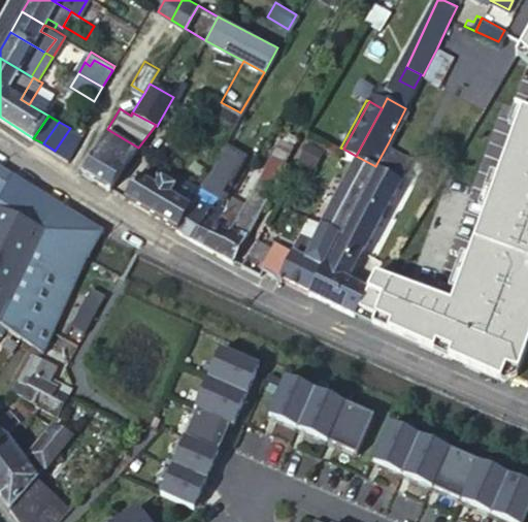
[(55,151),(67,159),(81,135),(70,128),(55,151)]
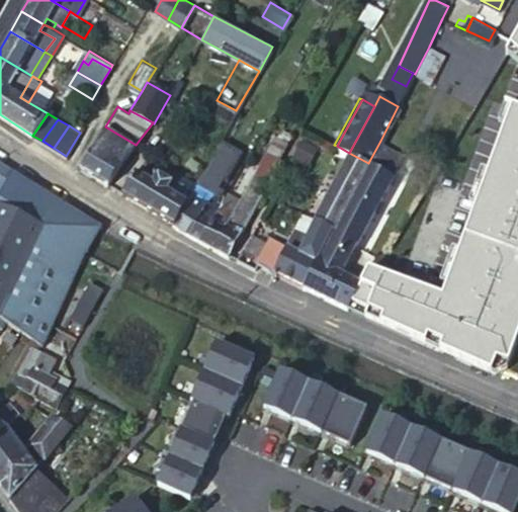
[(83,170),(107,183),(124,160),(136,145),(105,126),(79,166),(83,170)]
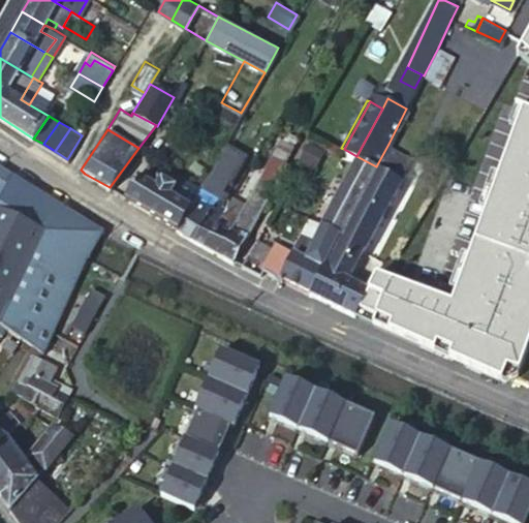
[(276,180),(296,144),(280,136),(249,192),(244,203),(230,194),(228,197),(203,242),(231,258),(273,185),(276,180)]
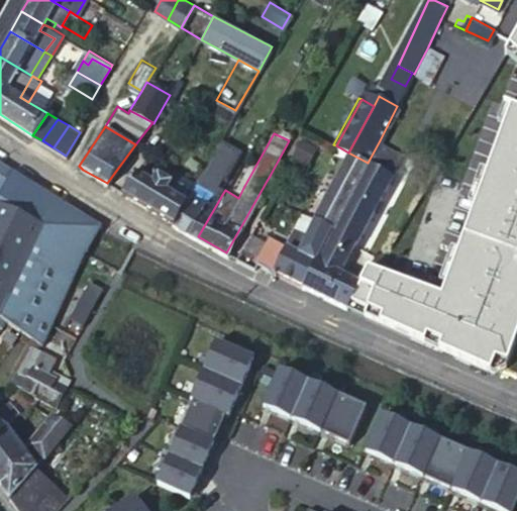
[(210,170),(225,178),(241,149),(225,142),(210,170)]
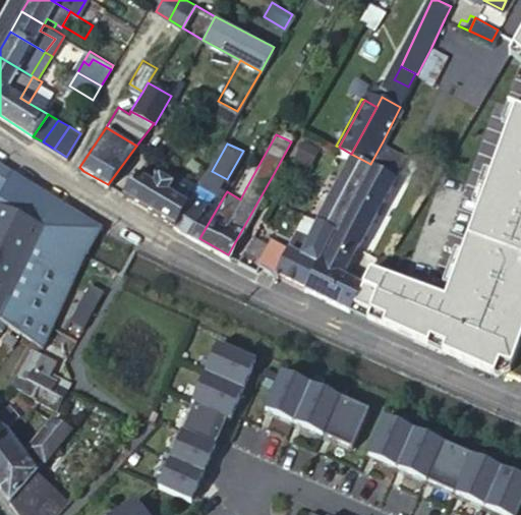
[(316,219),(336,229),(357,189),(370,164),(351,154),(316,219)]
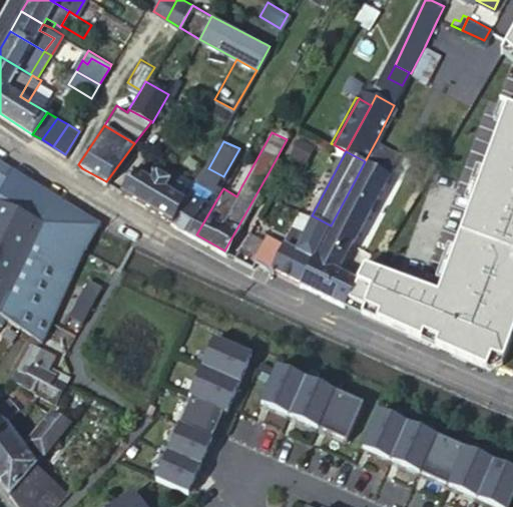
[(0,189),(12,166),(0,158),(0,189)]
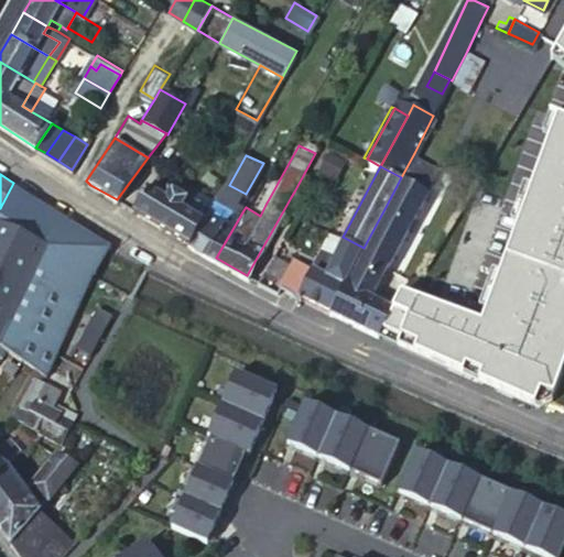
[(132,209),(187,241),(213,198),(193,187),(188,196),(172,187),(152,175),(132,209)]
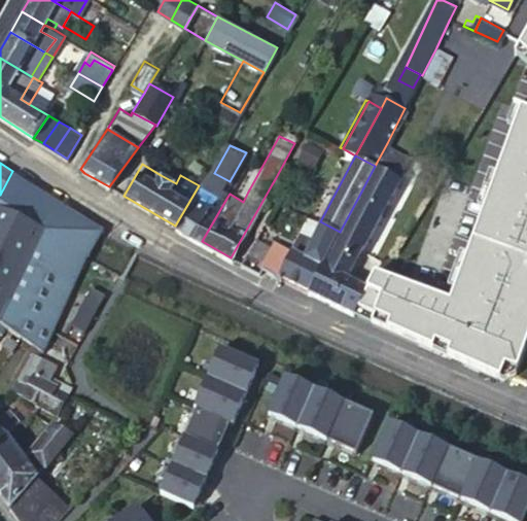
[(340,232),(338,235),(353,242),(361,247),(398,179),(375,166),(361,192),(340,232)]
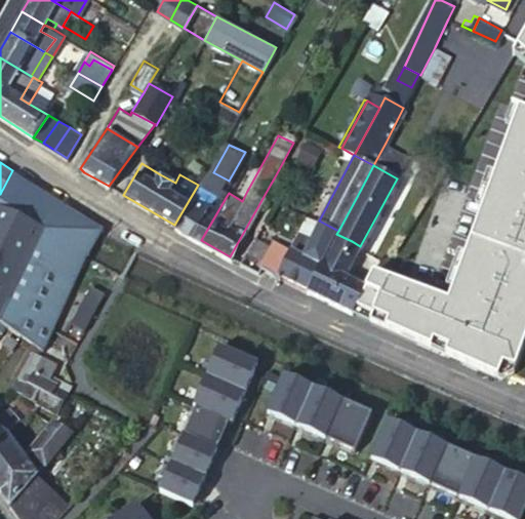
[(175,183),(179,174),(165,166),(160,174),(175,183)]
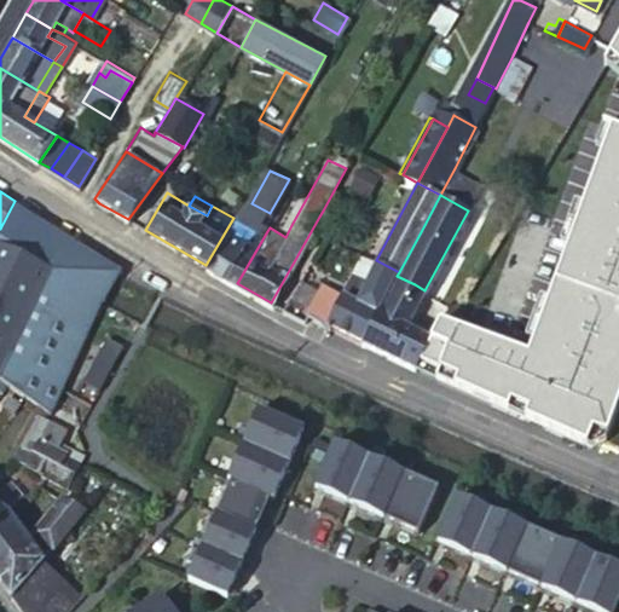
[(104,299),(119,273),(122,265),(80,241),(15,201),(0,229),(0,376),(9,382),(28,397),(36,403),(42,406),(50,413),(102,299),(104,299)]
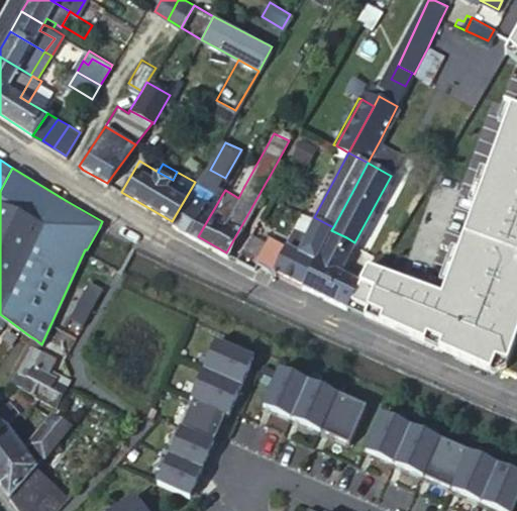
[(172,221),(198,236),(223,193),(218,190),(225,178),(210,170),(205,180),(199,176),(195,182),(172,221)]
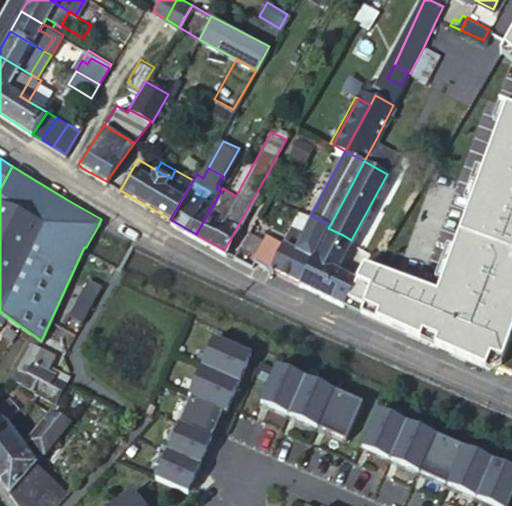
[(241,186),(228,179),(223,188),(236,196),(241,186)]
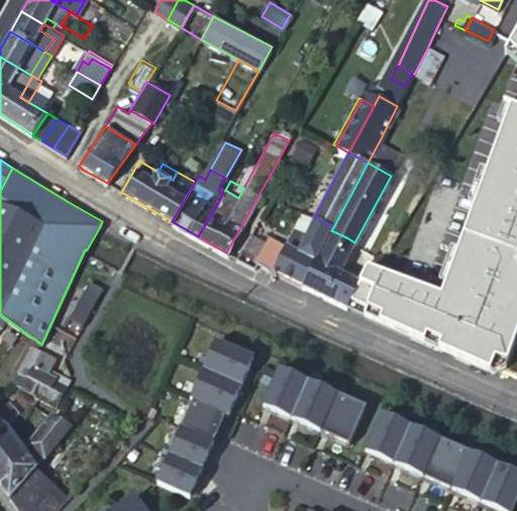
[(273,271),(302,285),(323,245),(331,230),(333,227),(314,217),(308,213),(290,246),(286,244),(273,271)]
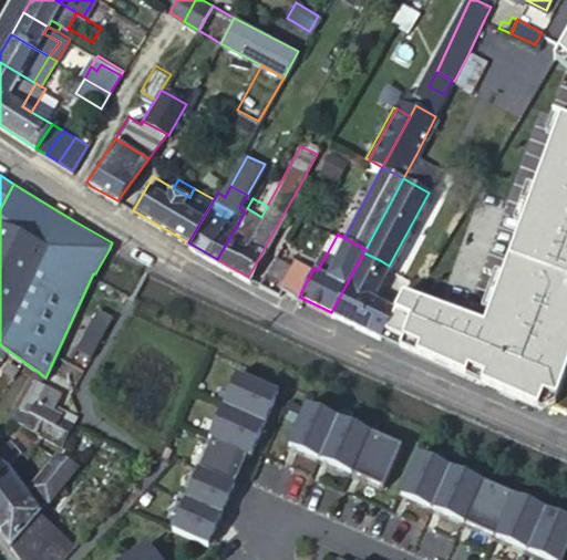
[(331,312),(378,335),(393,307),(372,294),(363,290),(380,260),(363,252),(354,269),(331,312)]
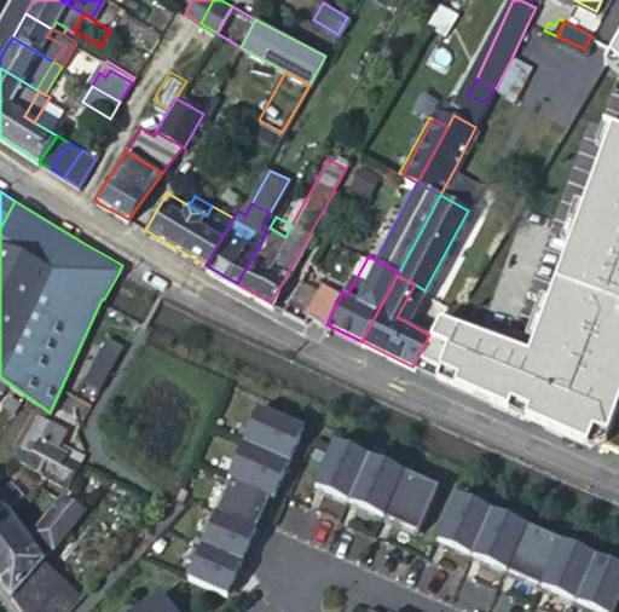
[(342,293),(322,283),(306,313),(327,324),(342,293)]
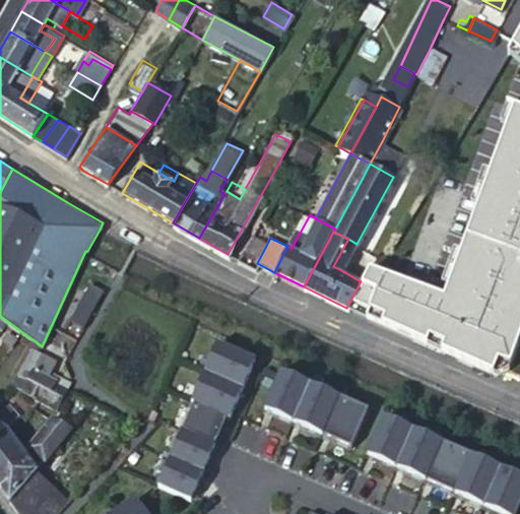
[(333,266),(341,270),(356,244),(348,239),(333,266)]
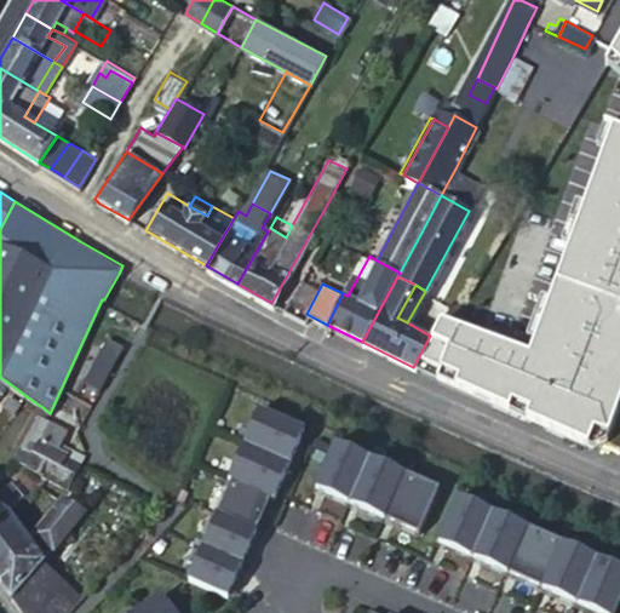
[(38,414),(42,407),(36,404),(30,412),(38,414)]
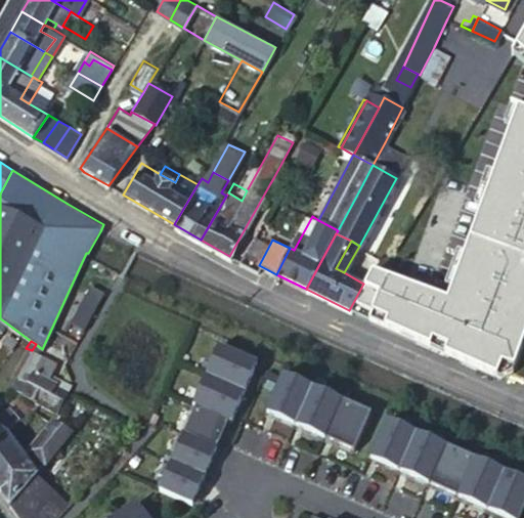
[(158,484),(194,502),(261,360),(224,343),(158,484)]
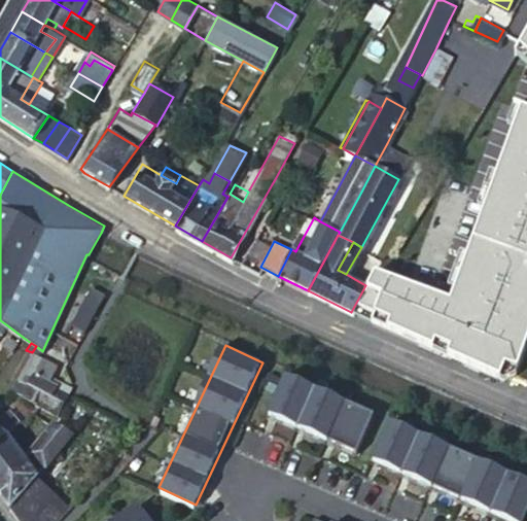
[(58,363),(32,352),(26,350),(6,386),(56,413),(67,391),(70,386),(51,376),(58,363)]
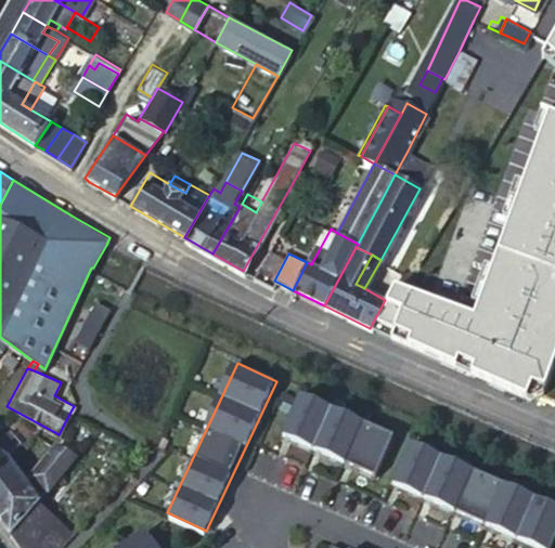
[(283,432),(377,473),(396,433),(301,392),(283,432)]
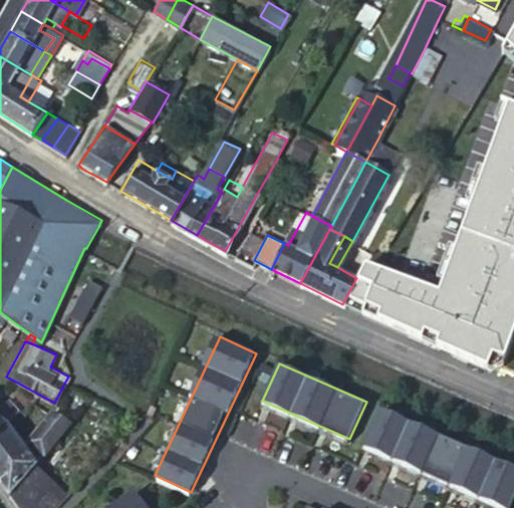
[(59,405),(70,385),(65,382),(54,403),(59,405)]
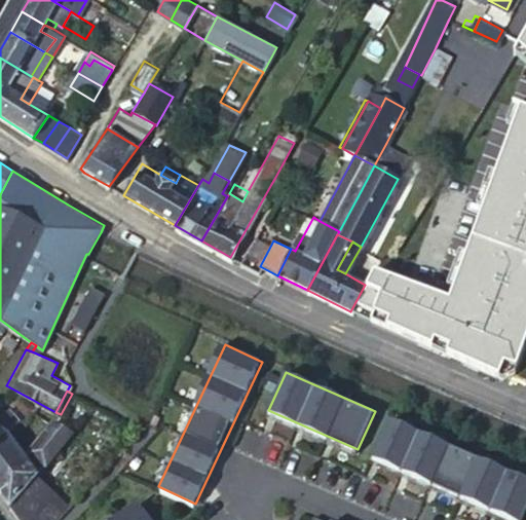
[(77,423),(87,401),(72,394),(61,414),(77,423)]
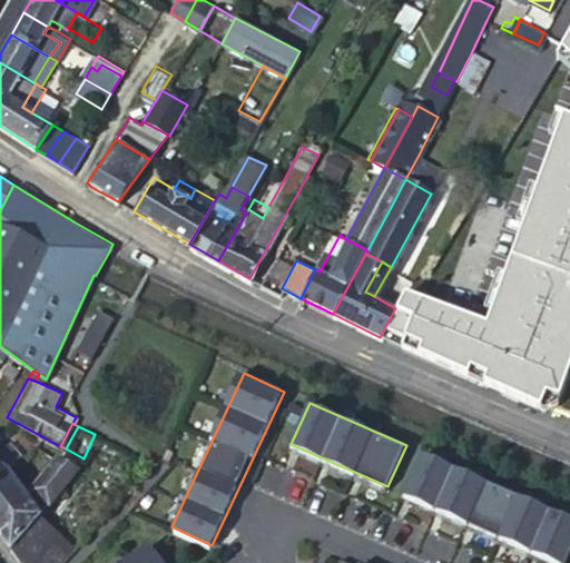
[(3,444),(0,446),(0,461),(5,465),(15,457),(3,444)]
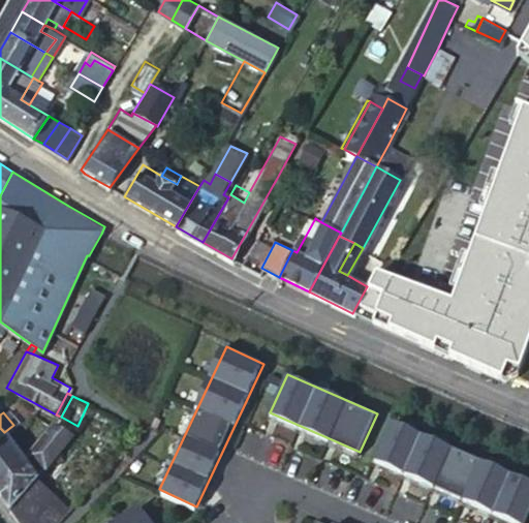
[(528,477),(392,420),(375,460),(526,522),(528,515),(528,477)]
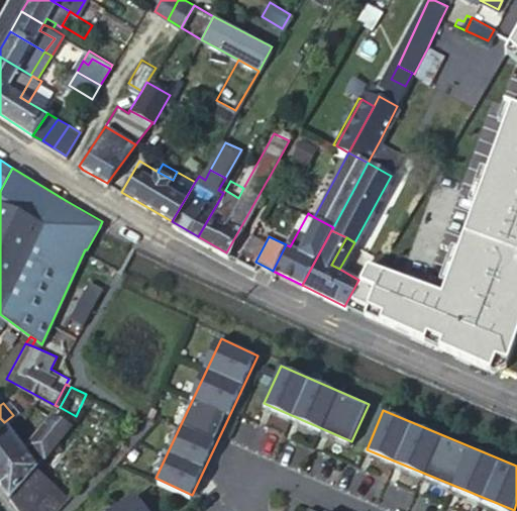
[(27,441),(43,456),(71,424),(55,415),(52,413),(27,441)]
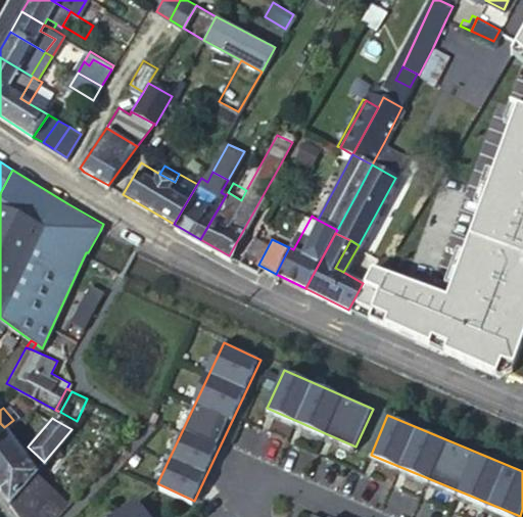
[(0,475),(27,458),(24,452),(13,439),(6,430),(0,440),(0,475)]
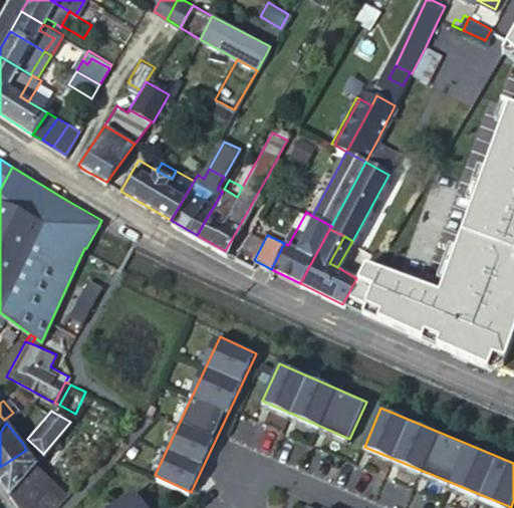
[(26,450),(35,463),(43,454),(27,439),(23,444),(26,450)]
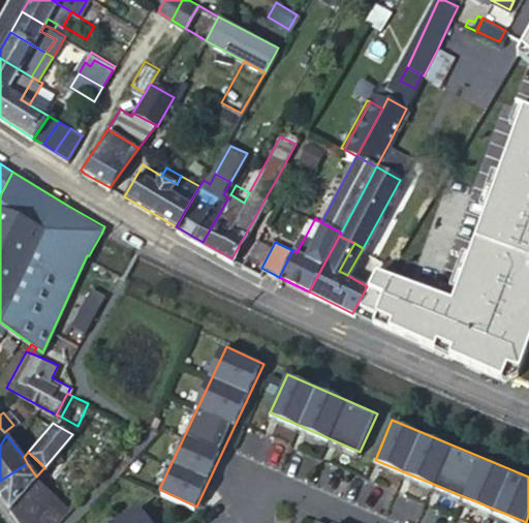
[(0,497),(9,509),(36,477),(27,463),(0,481),(0,497)]
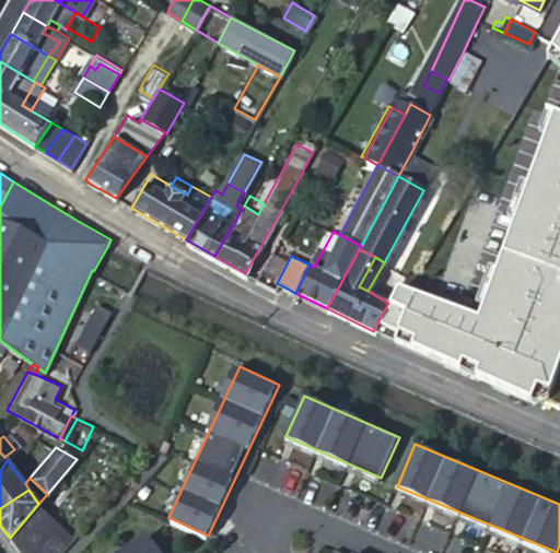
[(10,538),(19,551),(46,524),(57,514),(38,504),(10,538)]
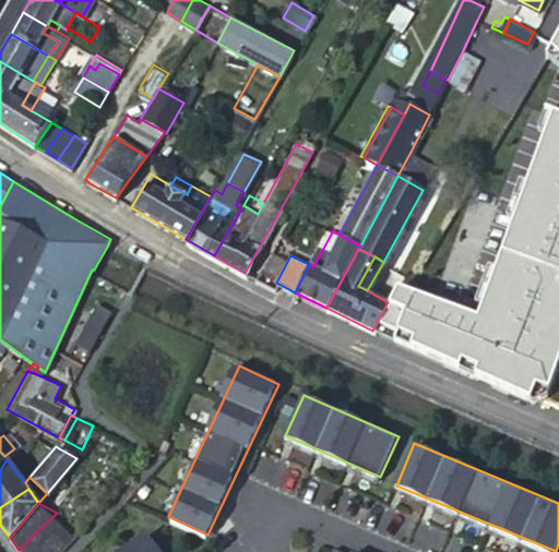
[(20,551),(58,551),(82,526),(57,513),(46,523),(19,550),(20,551)]
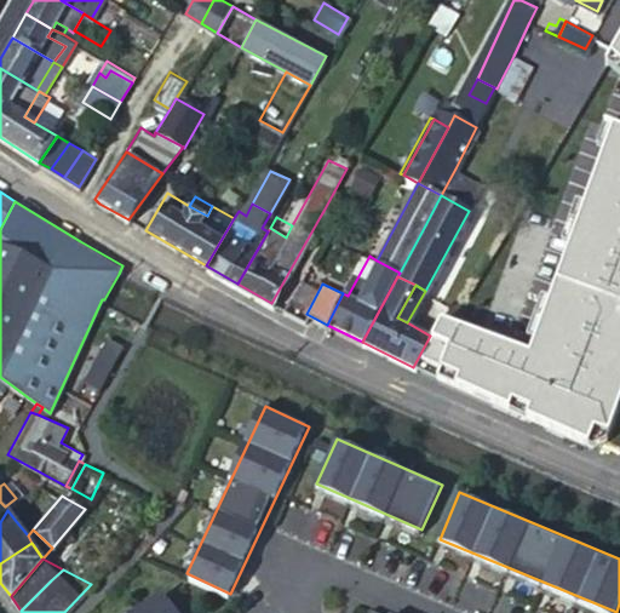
[(139,612),(182,612),(166,593),(139,612)]
